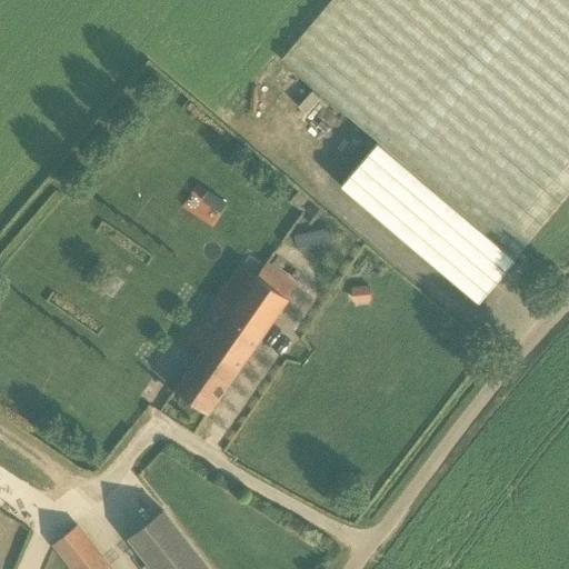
[(478,302),(516,258),(568,195),(568,0),(330,0),(280,59),(379,142),(341,187),(478,302)]
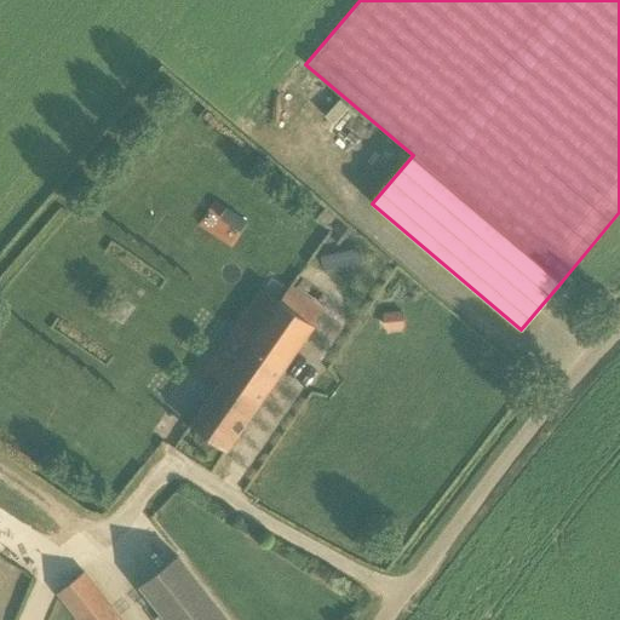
[(227,451),(314,325),(311,323),(322,309),(290,287),(280,302),(267,292),(241,328),(252,337),(190,425),(227,451)]
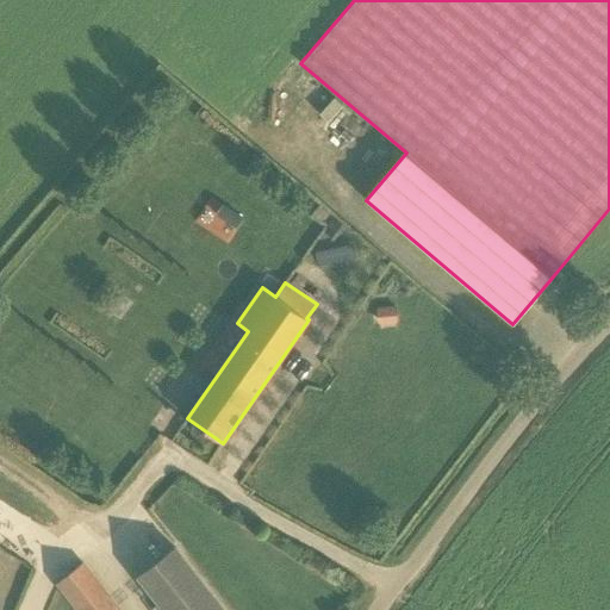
[(375,324),(396,321),(393,305),(373,309),(375,324)]
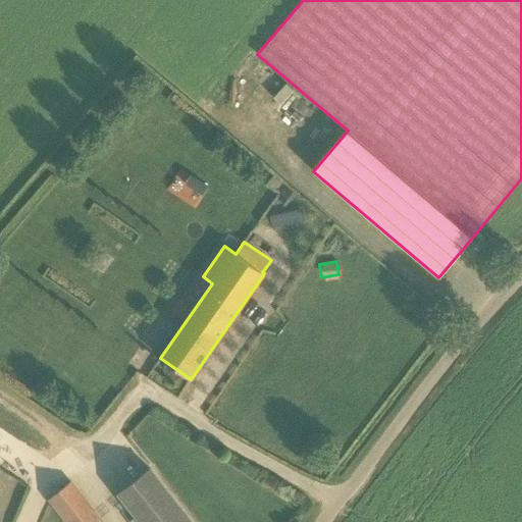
[(134,513),(140,521),(192,521),(150,468),(117,491),(134,513)]
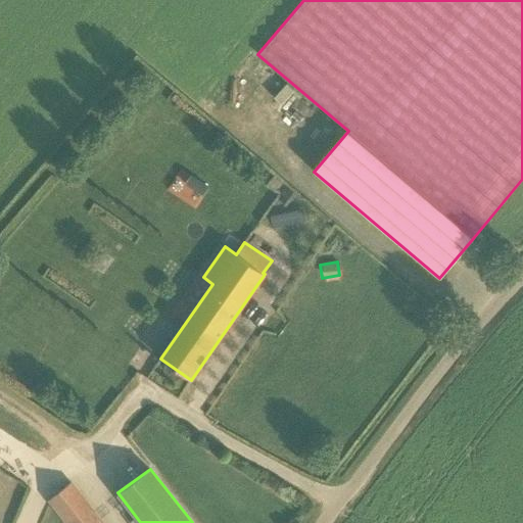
[(101,522),(73,484),(51,500),(52,502),(67,522),(101,522)]
